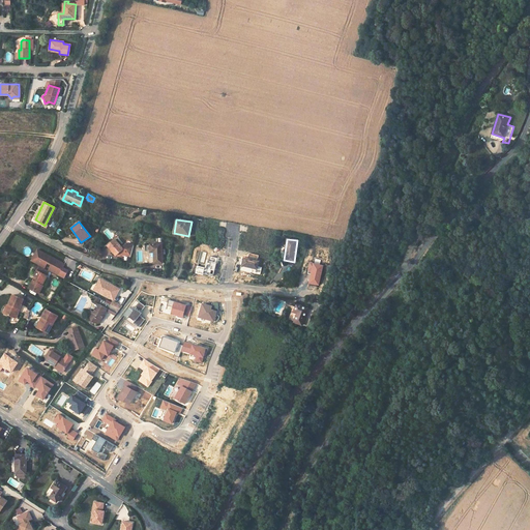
[(121,246),(115,240),(108,246),(116,256),(120,252),(122,255),(130,257),(134,245),(125,243),(121,246)]
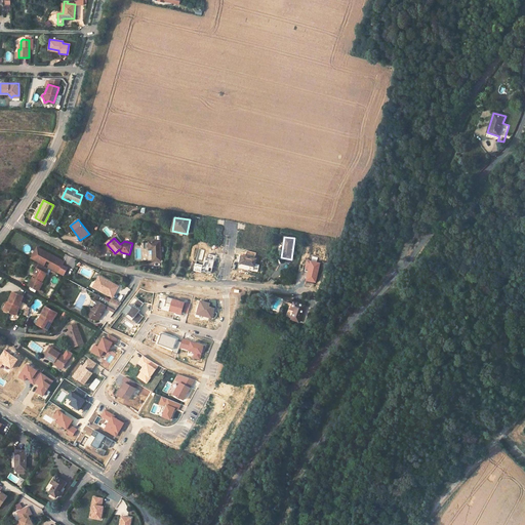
[(161,242),(146,242),(146,249),(148,249),(148,261),(161,261),(161,242)]
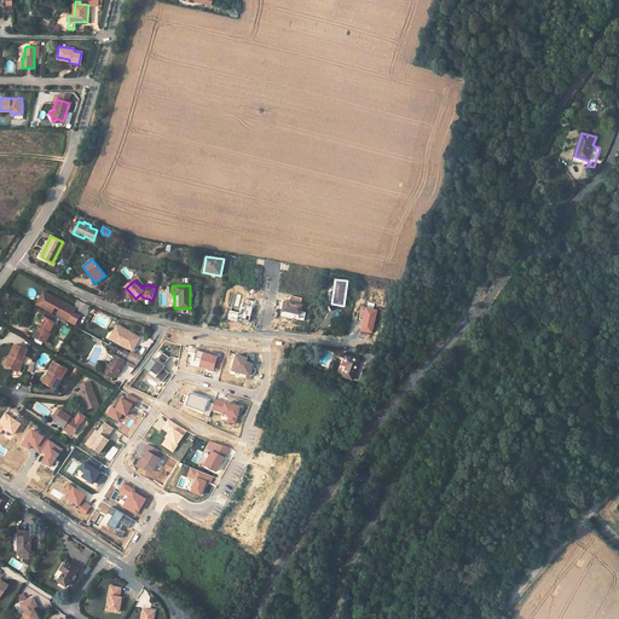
[(56,298),(50,294),(44,306),(76,324),(81,316),(75,312),(76,308),(61,299),(59,301),(56,299),(56,298)]
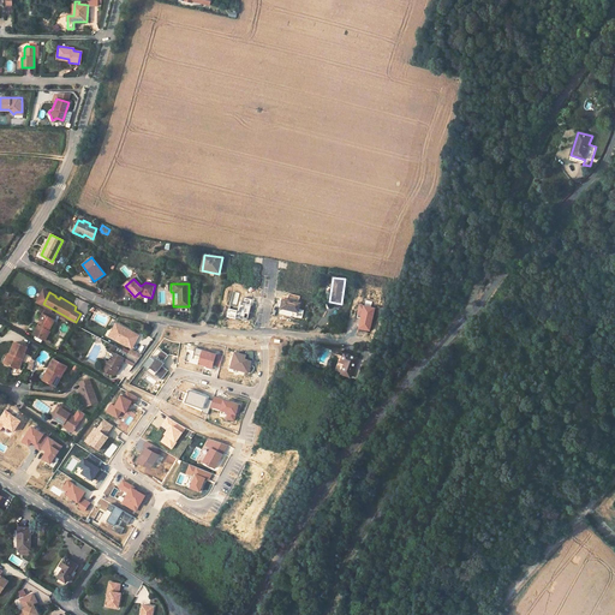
[(300,296),(288,293),(287,299),(281,298),(279,309),(298,312),(300,302),(299,302),(300,296)]
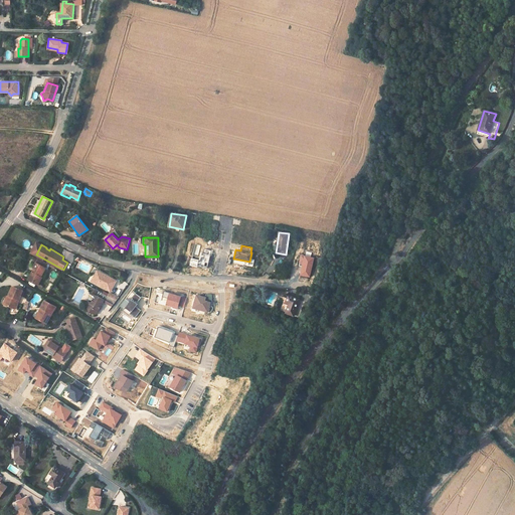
[(189,265),(206,268),(210,250),(204,248),(203,253),(200,252),(198,260),(191,259),(189,265)]
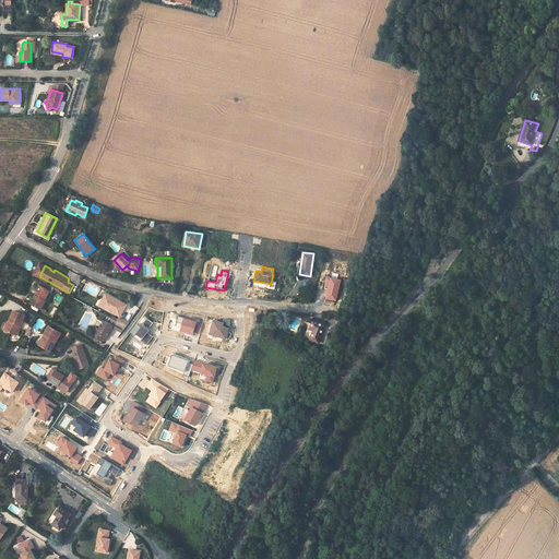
[(324,285),(329,285),(325,299),(336,301),(341,281),(332,278),(332,276),(325,275),(324,285)]
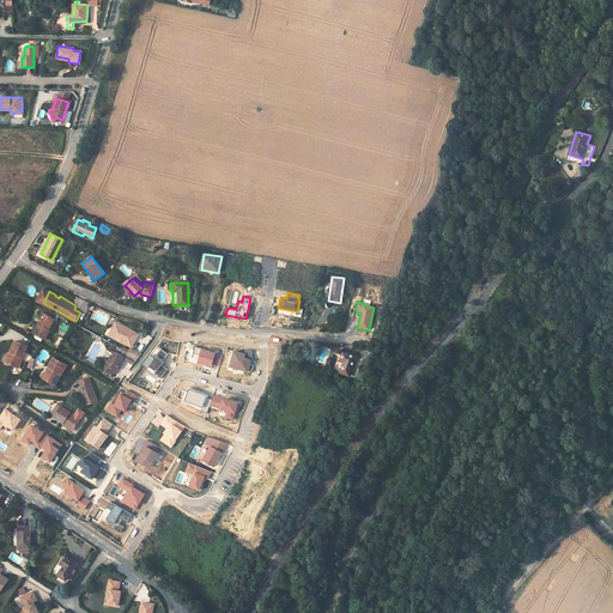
[(43,320),(41,325),(38,323),(35,328),(32,333),(44,339),(50,329),(48,329),(54,319),(47,314),(49,309),(44,307),(42,311),(38,317),(41,319),(43,320)]
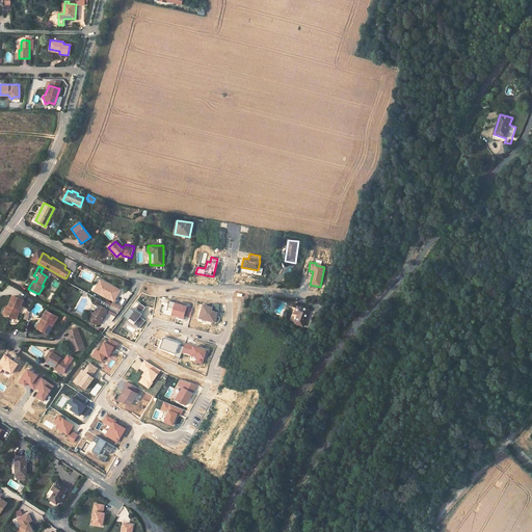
[(98,292),(110,299),(116,288),(102,280),(100,285),(98,284),(95,288),(99,291),(98,292)]
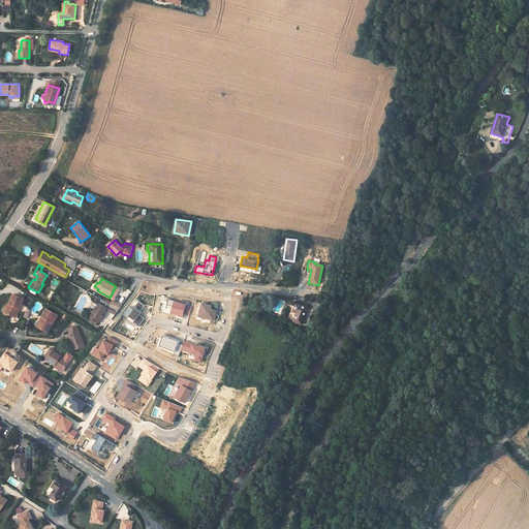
[(9,304),(5,313),(16,317),(24,298),(13,293),(9,304)]
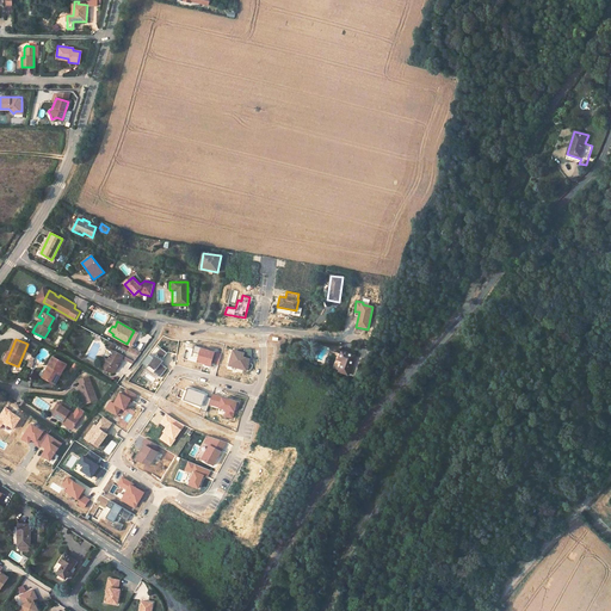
[(105,357),(103,360),(106,371),(109,370),(112,372),(115,372),(123,358),(133,363),(137,356),(131,352),(128,350),(116,344),(112,351),(107,358),(105,357)]
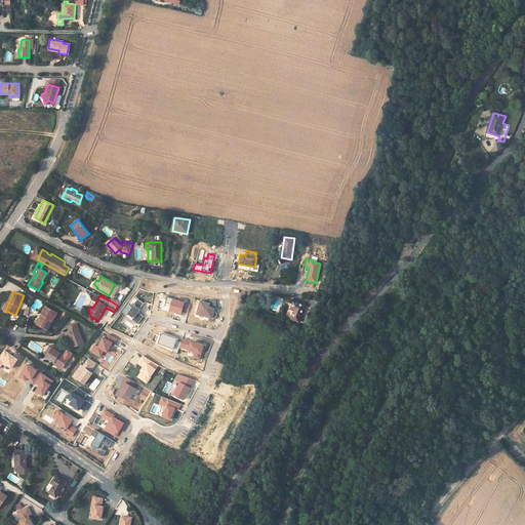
[(140,311),(139,310),(144,304),(137,298),(133,305),(130,308),(127,305),(121,312),(124,315),(123,316),(130,322),(132,319),(137,323),(144,317),(138,313),(140,311)]
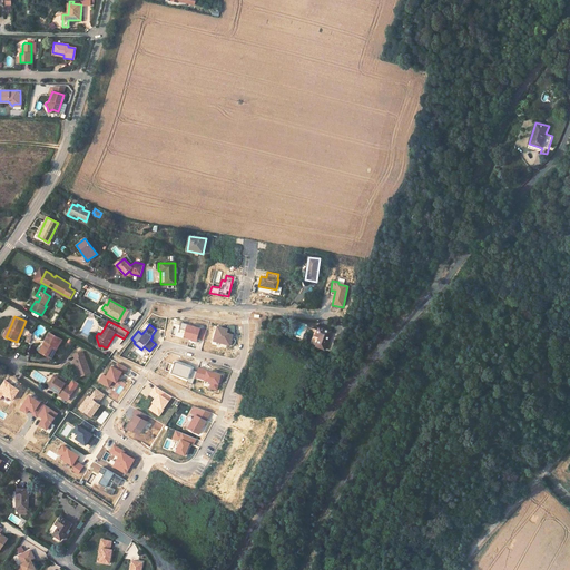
[(183,338),(197,342),(198,338),(200,328),(187,324),(183,338)]
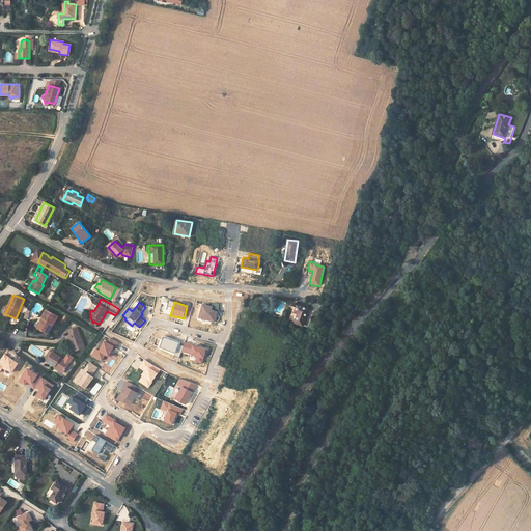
[(197,318),(215,323),(218,311),(213,310),(214,306),(202,303),(197,318)]
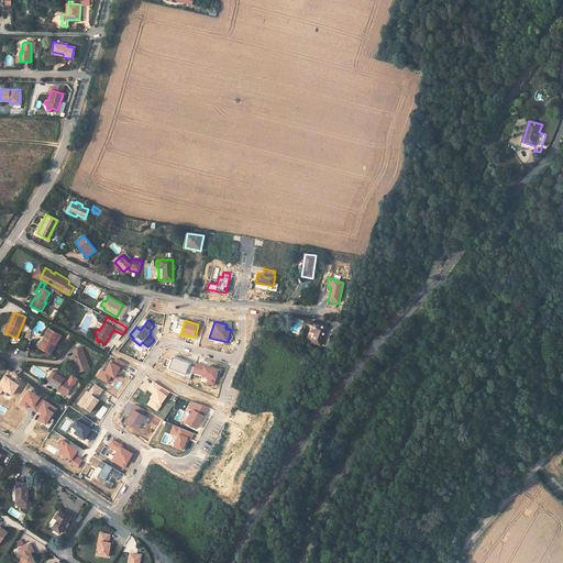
[(316,322),(312,331),(316,332),(312,342),(321,345),(328,327),(316,322)]
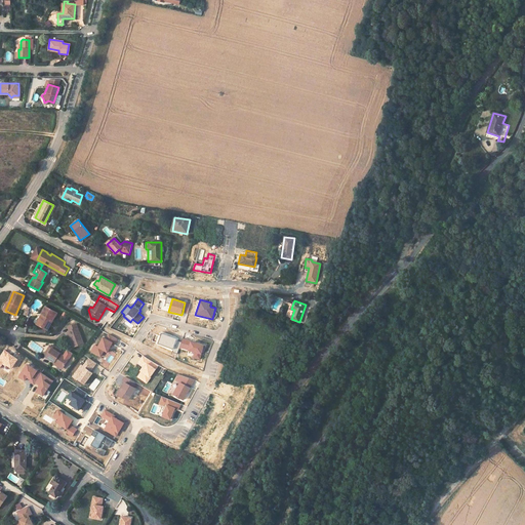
[(183,312),(188,314),(191,304),(186,301),(185,303),(183,312)]
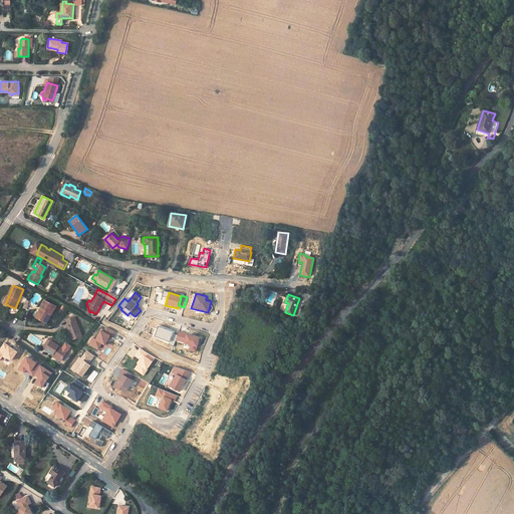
[(45,299),(41,307),(42,308),(37,318),(46,323),(56,305),(45,299)]
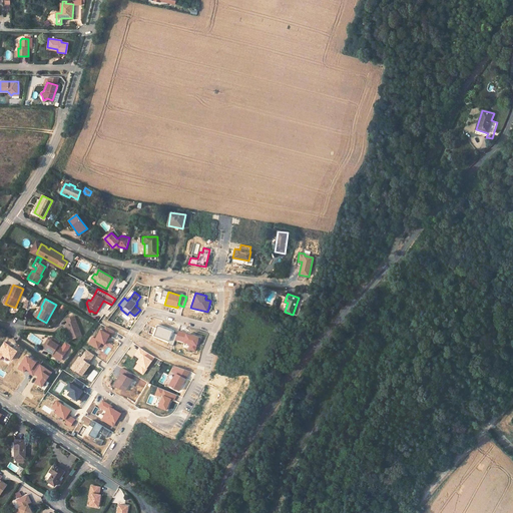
[(66,323),(72,340),(81,336),(74,316),(66,319),(67,323),(66,323)]
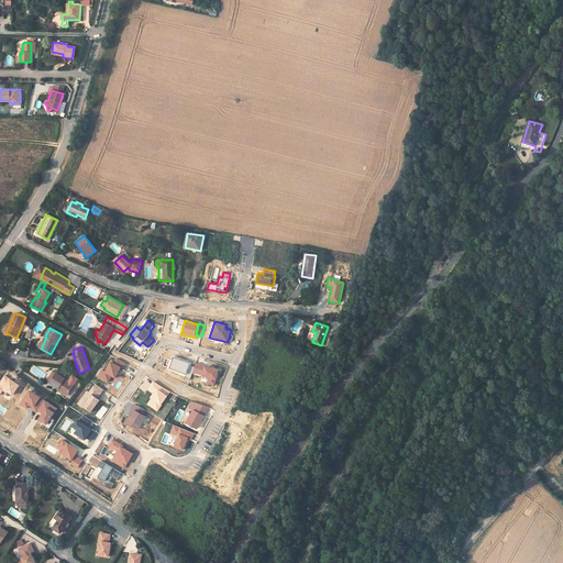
[(185,374),(189,364),(173,357),(169,368),(185,374)]
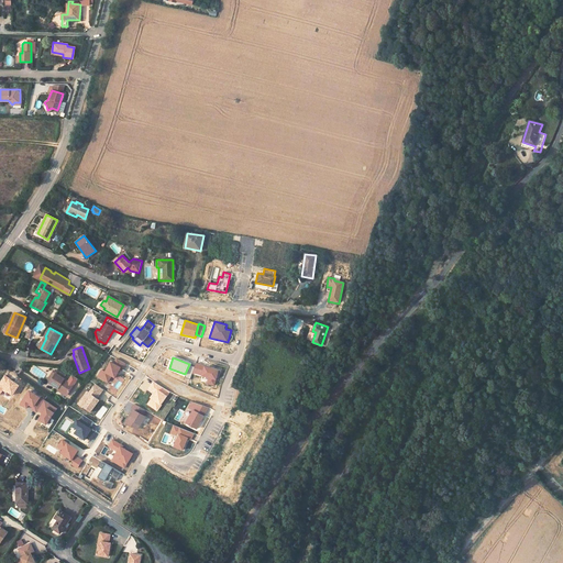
[(108,384),(111,376),(114,378),(121,367),(109,362),(105,371),(101,368),(97,377),(108,384)]
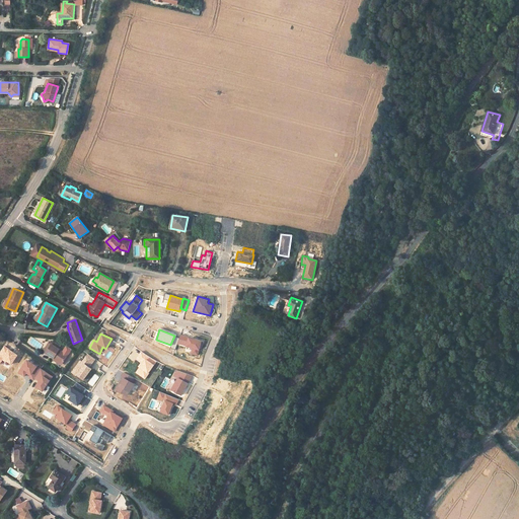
[(202,341),(181,335),(178,345),(192,349),(190,354),(197,356),(202,341)]
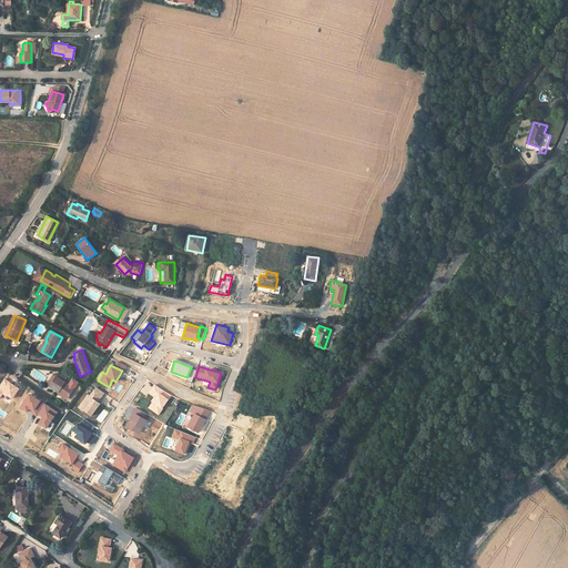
[(74,388),(64,382),(67,378),(62,375),(59,378),(56,376),(57,375),(53,374),(52,375),(51,377),(53,379),(51,384),(50,386),(59,392),(69,397),(74,388)]
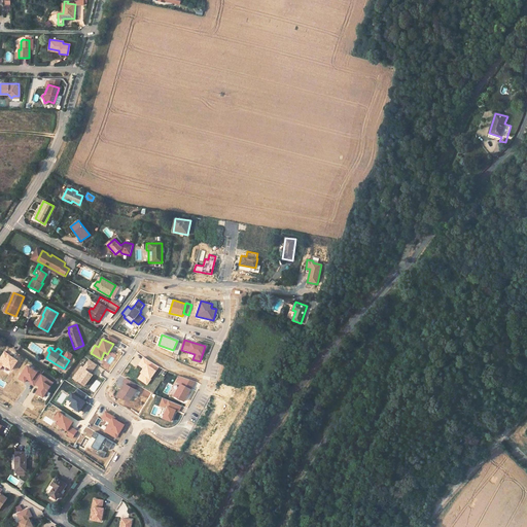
[(18,360),(4,351),(0,356),(0,370),(3,365),(11,371),(18,360)]
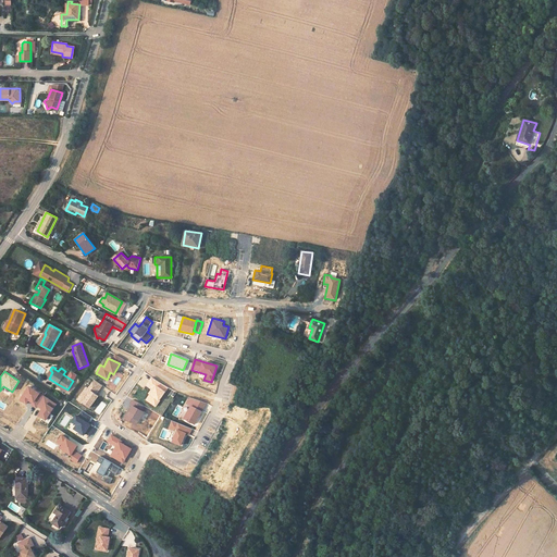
[(169,387),(151,376),(145,386),(151,390),(147,394),(149,395),(145,400),(156,408),(160,400),(169,387)]
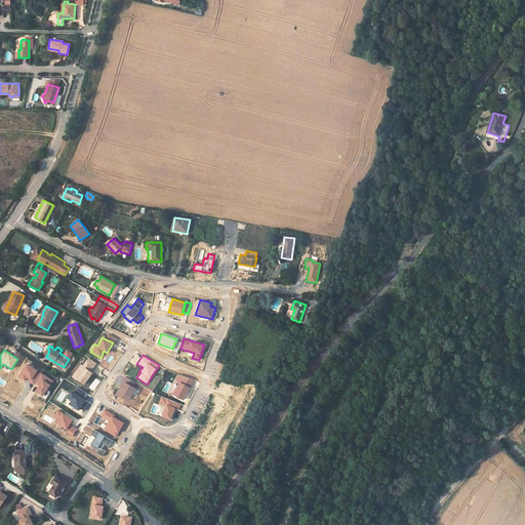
[(88,358),(83,366),(81,364),(71,376),(84,386),(93,373),(90,371),(91,371),(96,363),(88,358)]
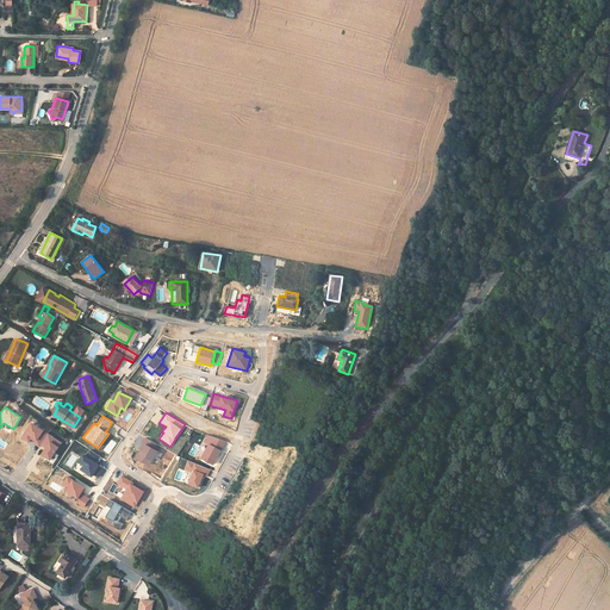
[(48,434),(31,423),(20,439),(29,443),(31,440),(35,442),(33,443),(39,447),(48,434)]
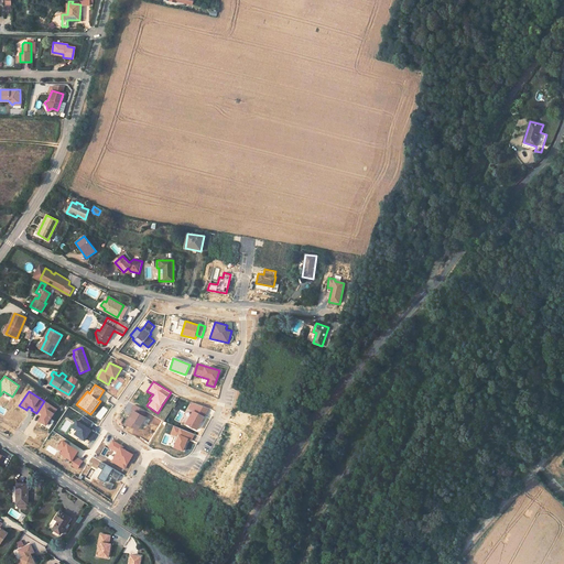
[(46,426),(57,409),(45,401),(38,412),(42,414),(38,421),(46,426)]
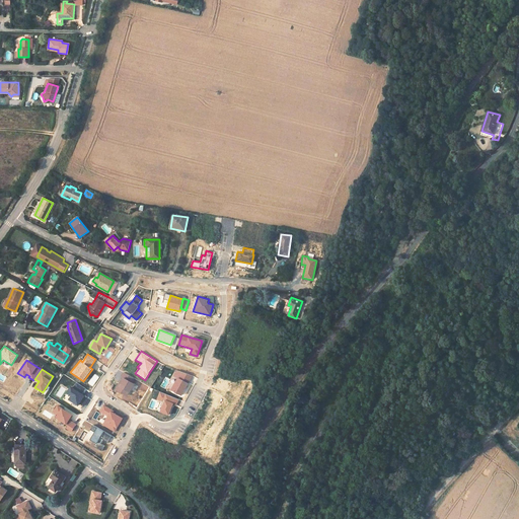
[(174,377),(177,378),(170,390),(181,396),(189,382),(191,382),(194,376),(176,370),(174,377)]
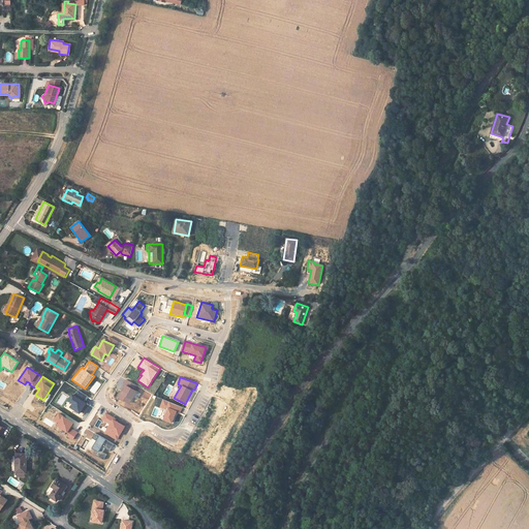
[(137,386),(125,379),(123,383),(124,384),(117,398),(130,405),(137,392),(134,391),(137,386)]
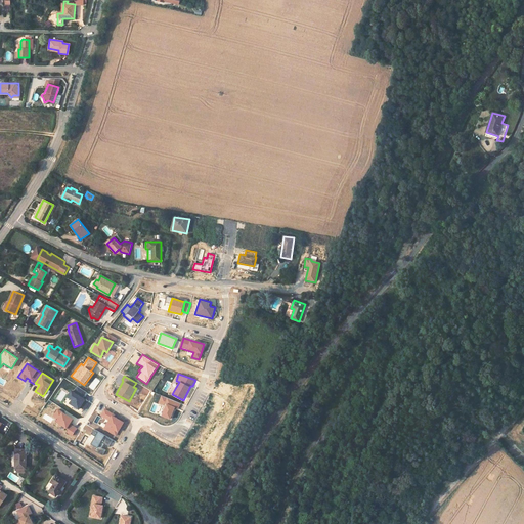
[(78,410),(80,407),(84,410),(89,403),(85,400),(83,398),(86,393),(77,387),(74,392),(71,390),(63,400),(78,410)]
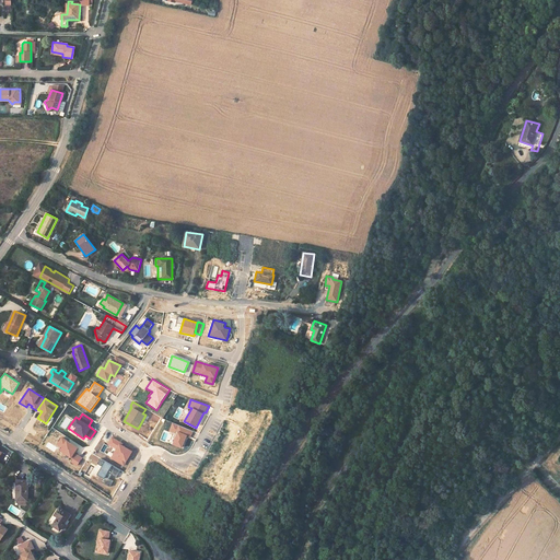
[(194,431),(172,422),(168,431),(176,434),(172,444),(182,448),(187,436),(190,438),(194,431)]
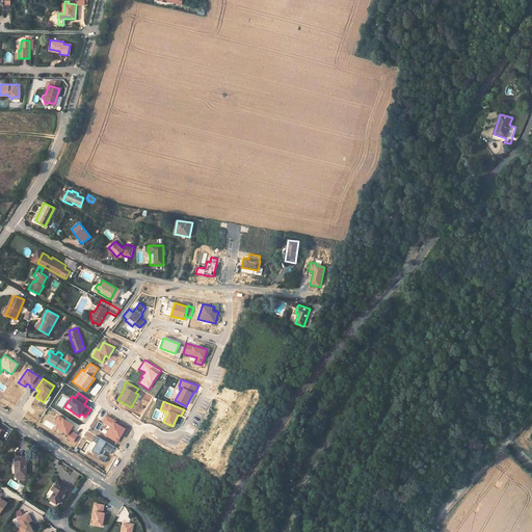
[(64,419),(58,415),(53,423),(58,426),(56,429),(68,435),(65,439),(73,443),(78,434),(71,430),(74,425),(64,419)]
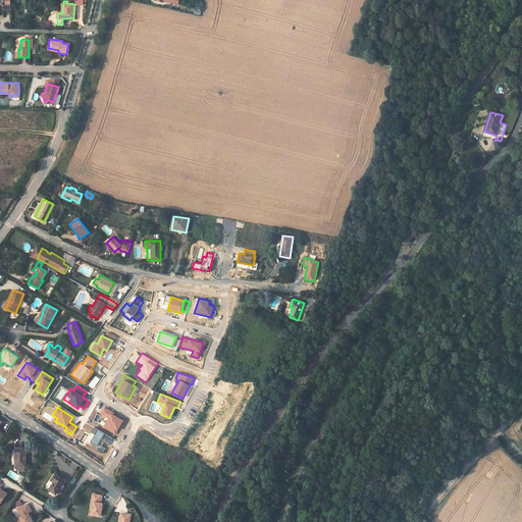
[(100,415),(108,419),(103,428),(115,434),(123,421),(113,416),(115,413),(104,407),(100,415)]
